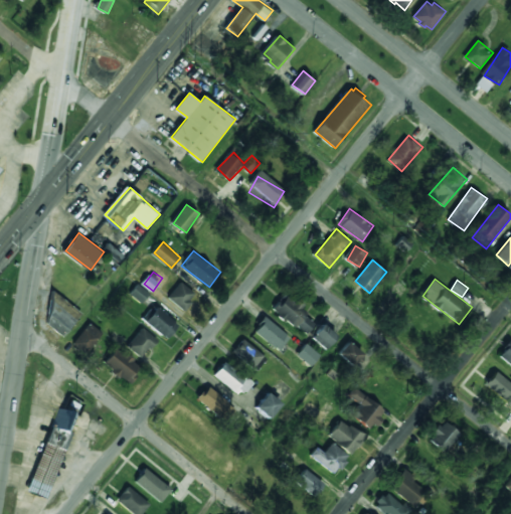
[(170,296),(186,310),(199,296),(183,282),(170,296)]
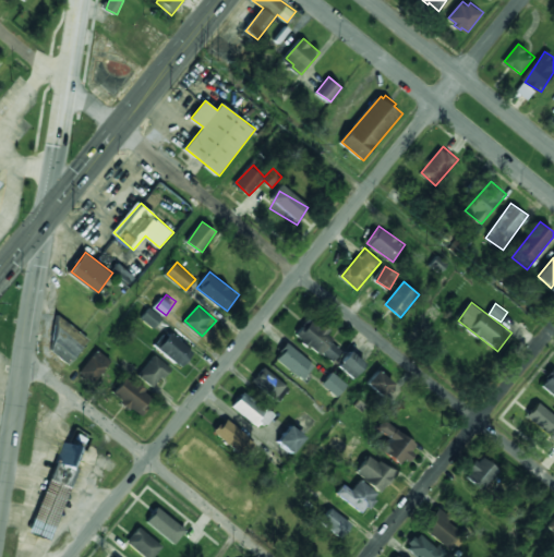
[(144,317),(156,328),(165,317),(152,307),(144,317)]
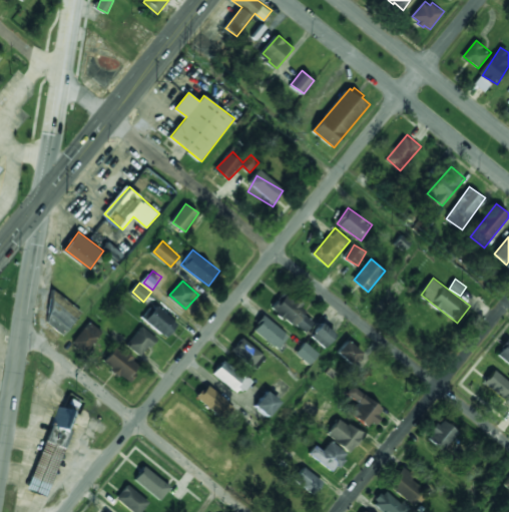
[(305,313),(307,311),(288,293),(276,306),(305,334),(315,323),(305,313)]
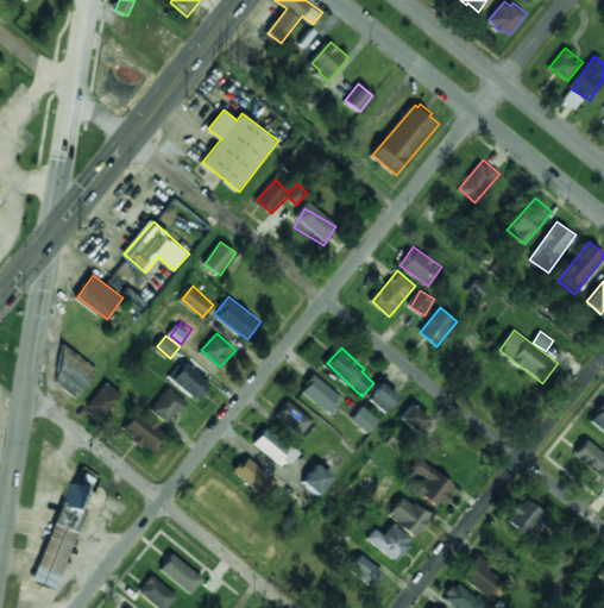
[(55,387),(86,396),(95,359),(65,351),(55,387)]
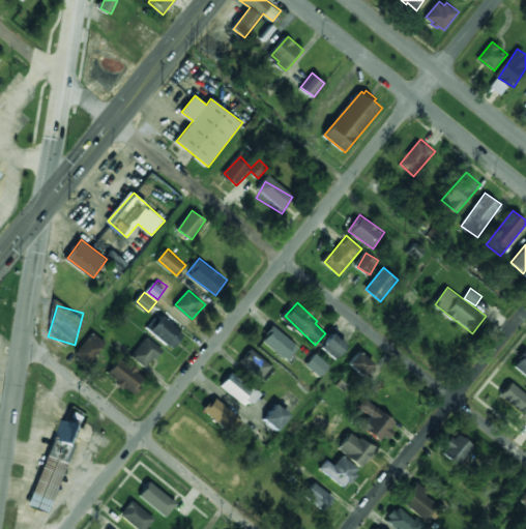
[(186,334),(163,316),(151,330),(175,349),(186,334)]
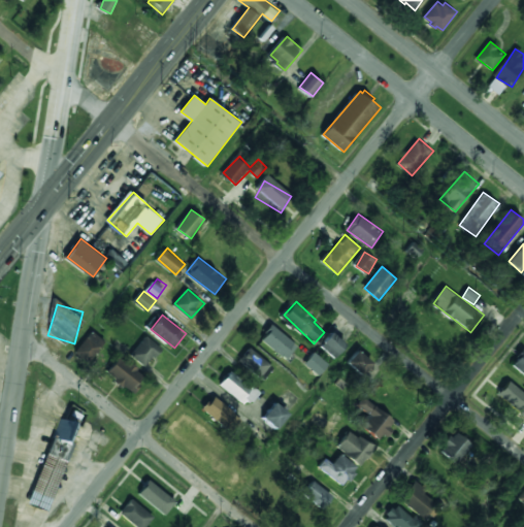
[(262,339),(287,360),(299,347),(273,325),(262,339)]
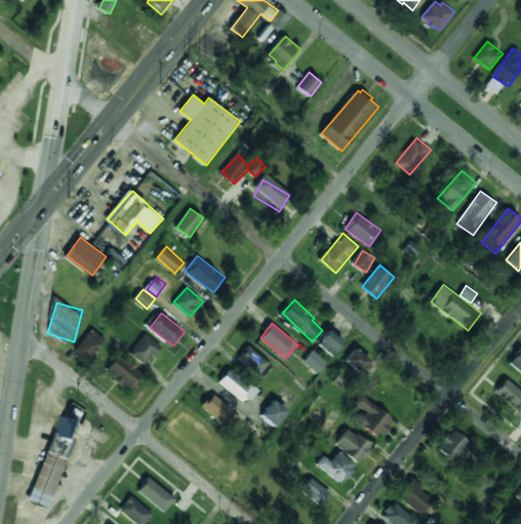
[(88,360),(106,340),(93,329),(76,349),(88,360)]
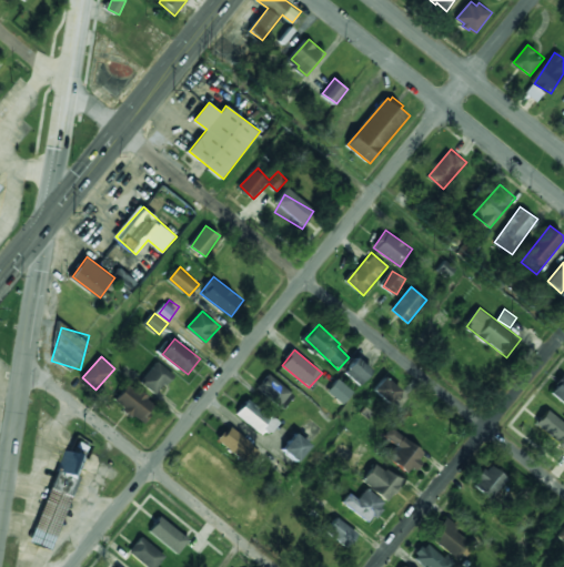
[(361,385),(373,372),(358,357),(345,371),(361,385)]
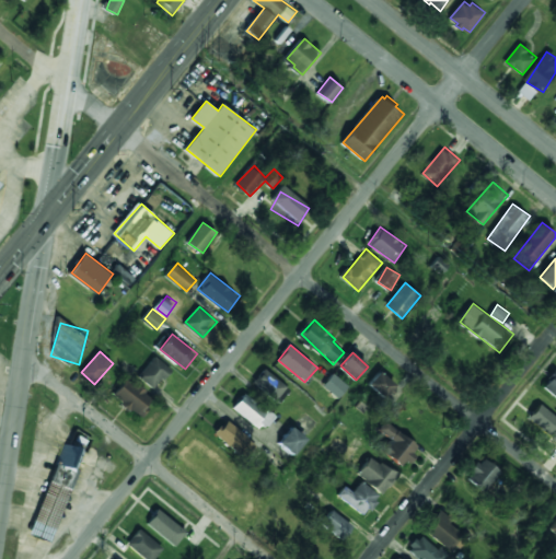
[(155,388),(172,370),(157,356),(140,375),(155,388)]
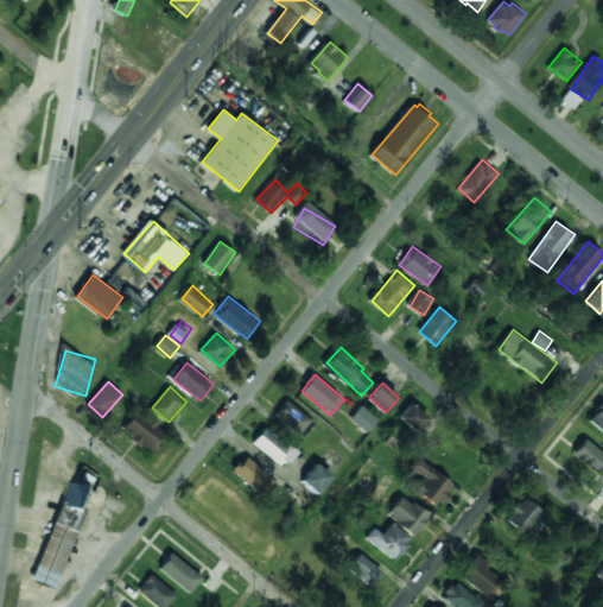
[(313,421),(290,400),(278,413),(302,435),(313,421)]
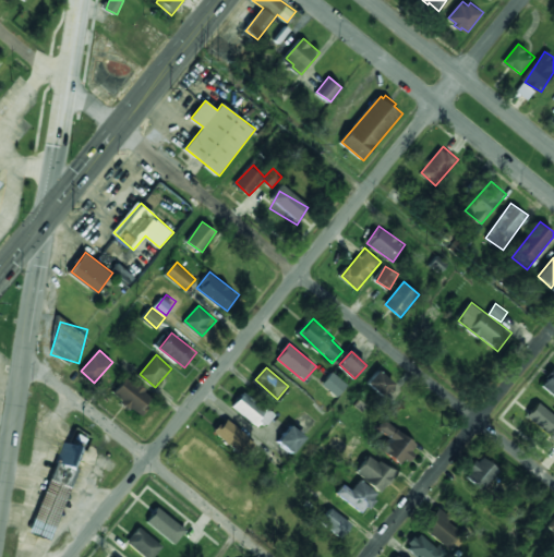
[(542,386),(553,394),(553,370),(542,386)]
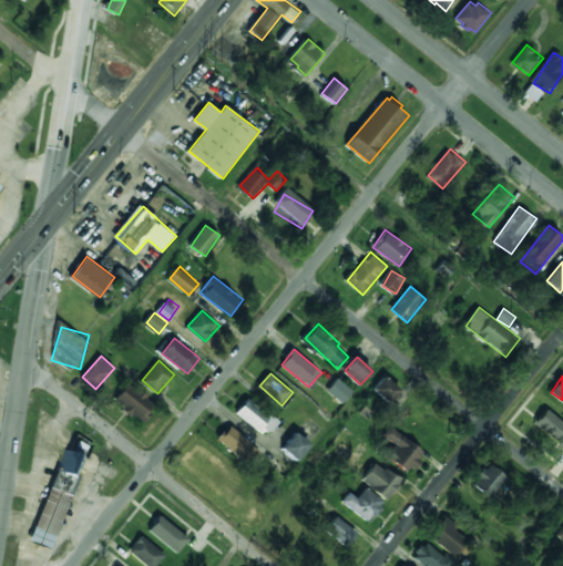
[(401,391),(387,377),(375,389),(389,403),(401,391)]
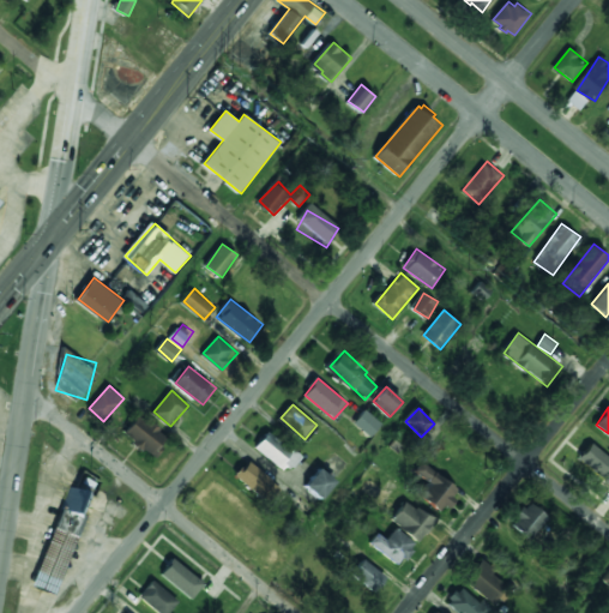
[(355,425),(373,437),(384,424),(366,410),(355,425)]
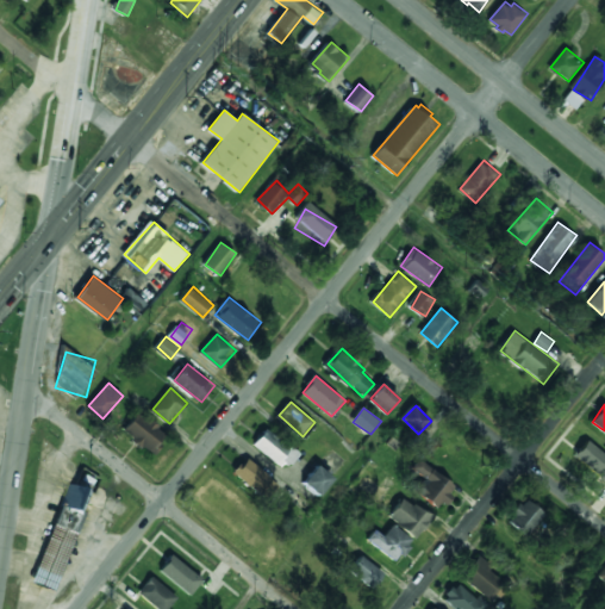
[(154,455),(170,437),(141,411),(125,428),(154,455)]
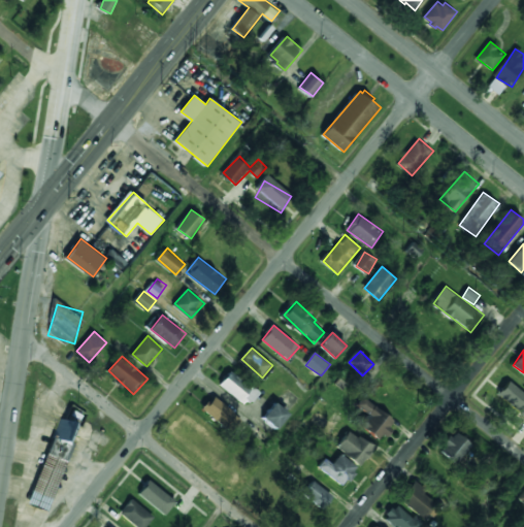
[(221,386),(252,405),(261,391),(230,371),(221,386)]
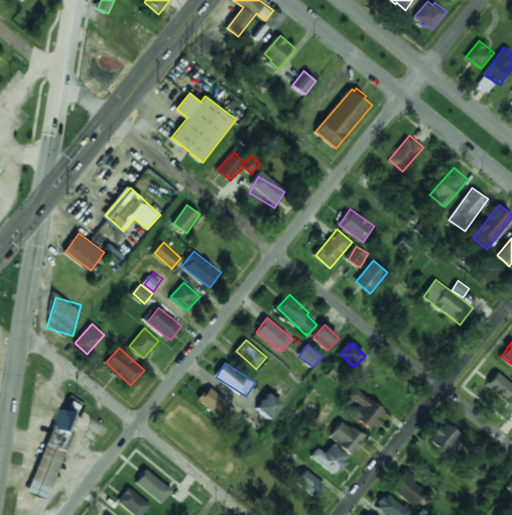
[(488,386),(511,401),(511,381),(497,372),(488,386)]
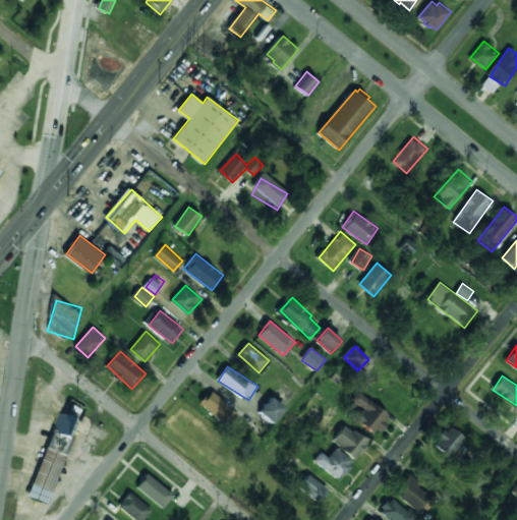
[(288,403),(297,392),(288,384),(278,395),(288,403)]
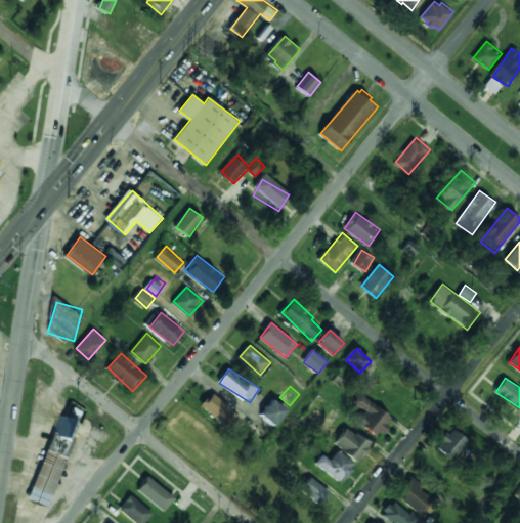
[(203,404),(228,428),(240,416),(215,392),(203,404)]
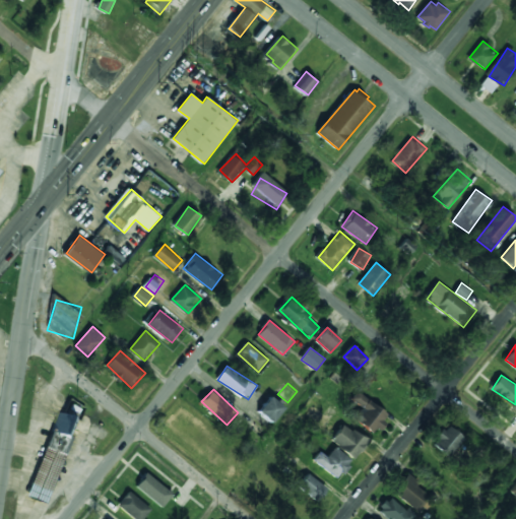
[(361,406),(352,417),(376,435),(391,414),(360,391),(352,400),(361,406)]
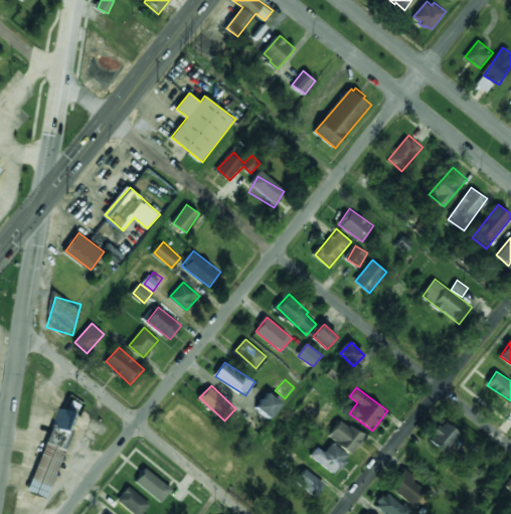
[(283,403),(270,392),(258,407),(271,418),(283,403)]
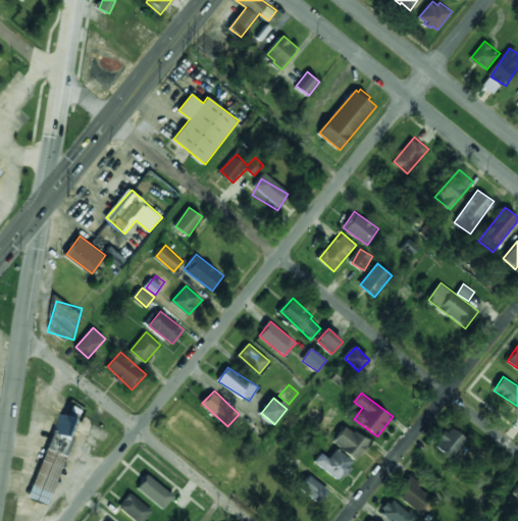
[(50,506),(81,420),(60,413),(30,498),(50,506)]
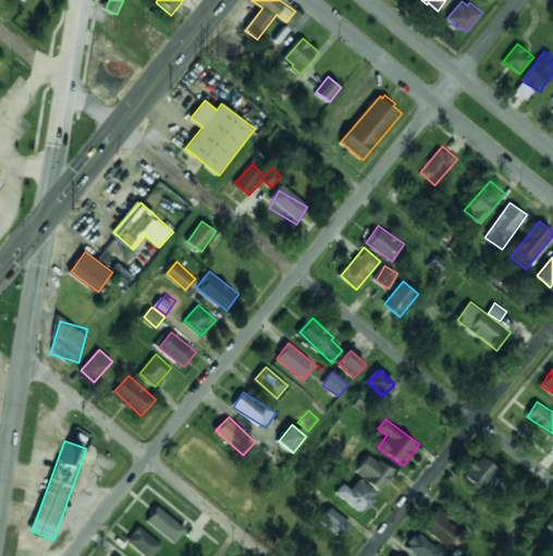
[(356,471),(382,492),(396,473),(371,453),(356,471)]
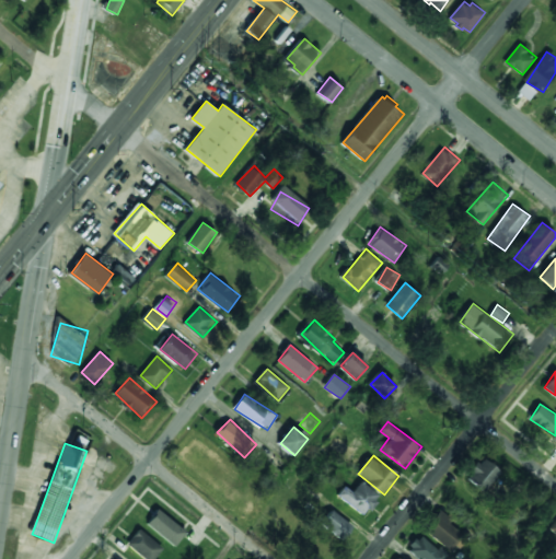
[(500,467),(481,458),(470,481),(490,490),(500,467)]
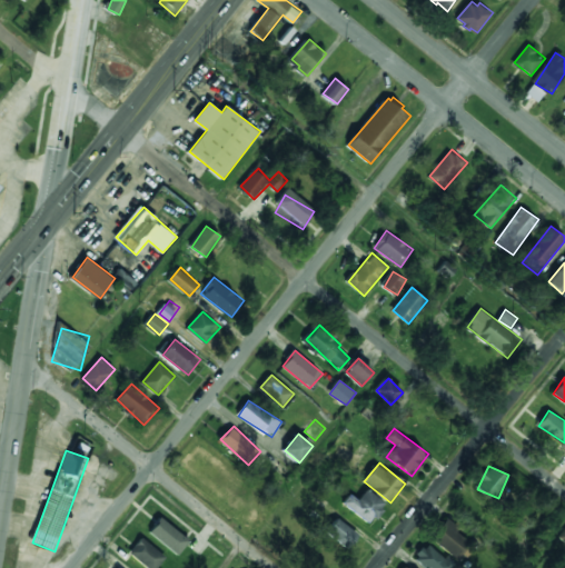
[(353,495),(346,501),(369,525),(387,506),(370,489),(359,500),(353,495)]
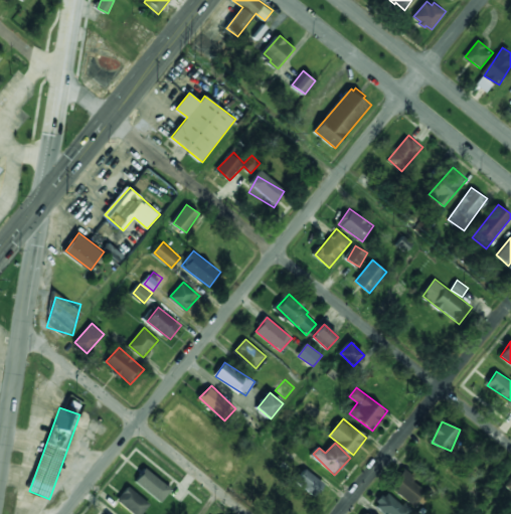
[(166,490),(158,483),(165,475),(149,459),(133,476),(157,499),(166,490)]
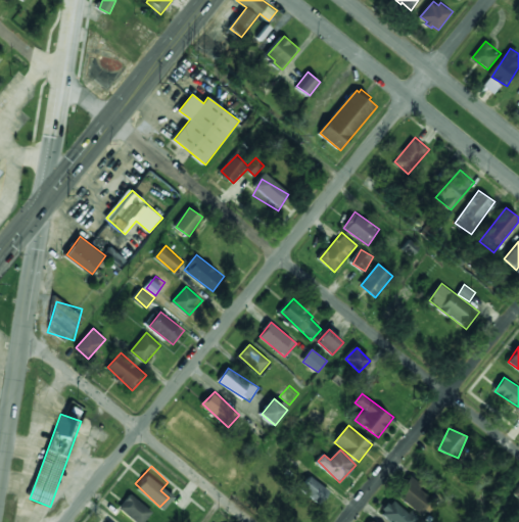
[(331,490),(311,476),(301,489),(322,504),(331,490)]
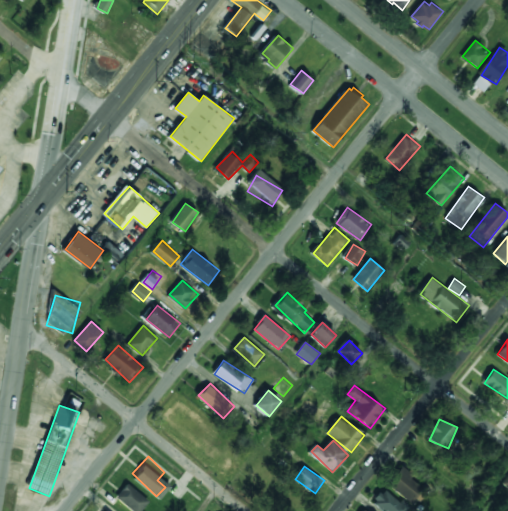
[(390,483),(415,506),(429,491),(404,468),(390,483)]
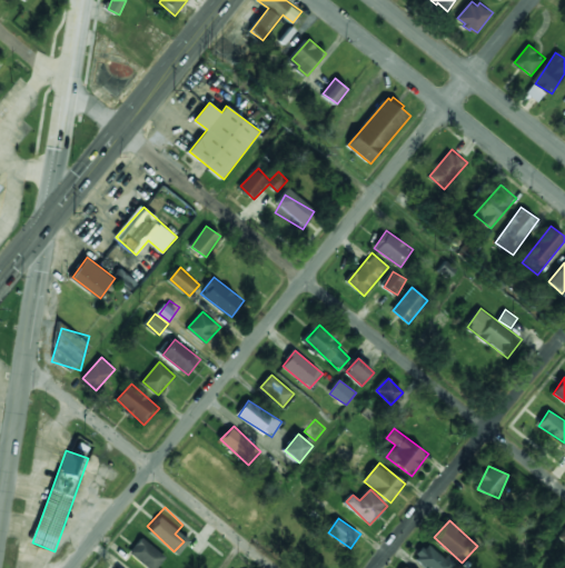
[(131,551),(149,567),(158,567),(167,558),(145,537),(131,551)]
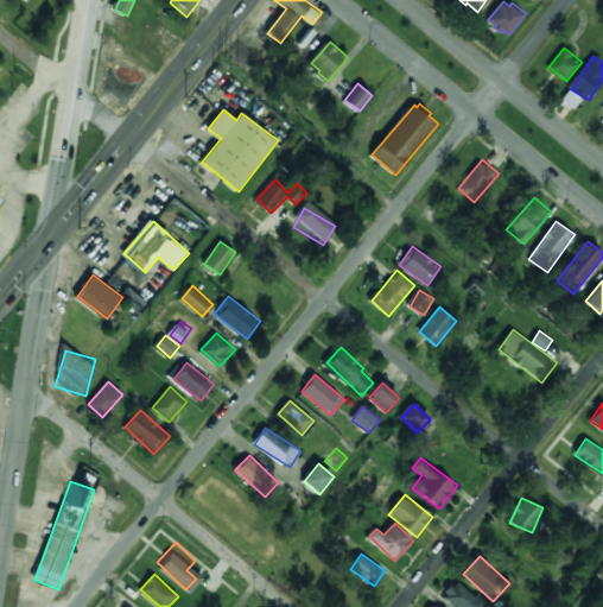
[(444,594),(457,606),(486,606),(458,580),(444,594)]
